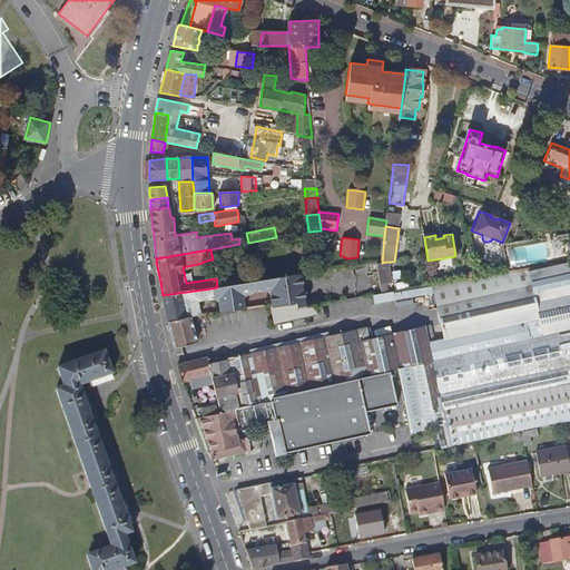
[(569,262),(529,271),(529,269),(433,287),(434,294),(445,341),(528,322),(531,340),(434,362),(426,327),(371,340),(370,332),(360,334),(359,330),(210,365),(213,375),(219,404),(222,412),(236,409),(259,403),(272,400),(274,400),(274,395),(360,377),(391,370),(399,369),(412,433),(436,426),(441,449),(475,441),(475,439),(561,422),(561,423),(569,421),(569,262)]
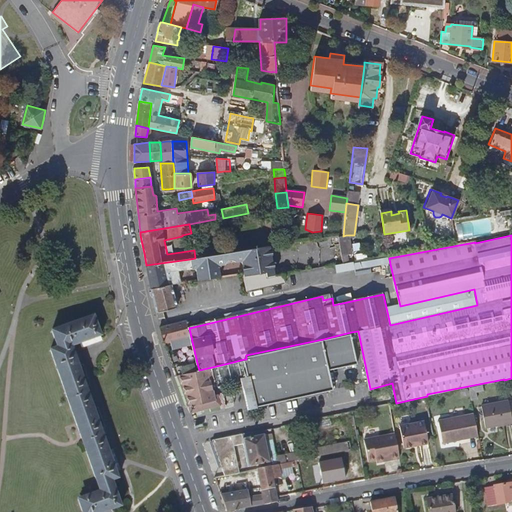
[(346,235),(343,236),(339,237),(342,257),(348,256),(350,255),(346,235)]
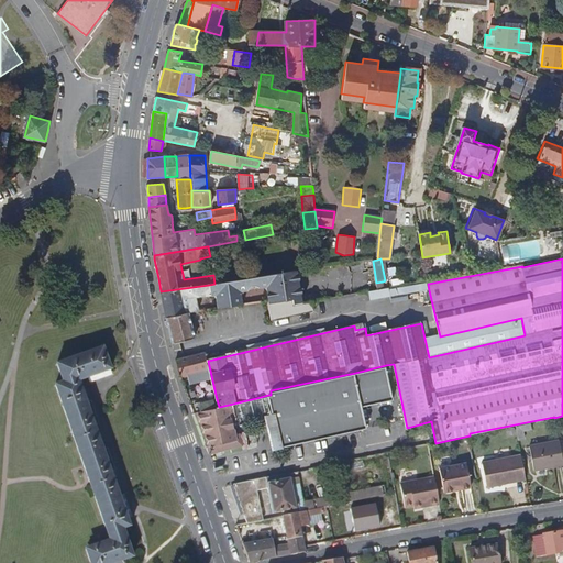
[(242,295),(244,291),(247,290),(251,287),(256,286),(261,288),(265,288),(267,290),(269,301),(271,304),(294,299),(295,305),(304,304),(299,271),(263,276),(221,283),(214,284),(209,285),(210,295),(214,295),(217,296),(219,309),(244,305),(242,295)]
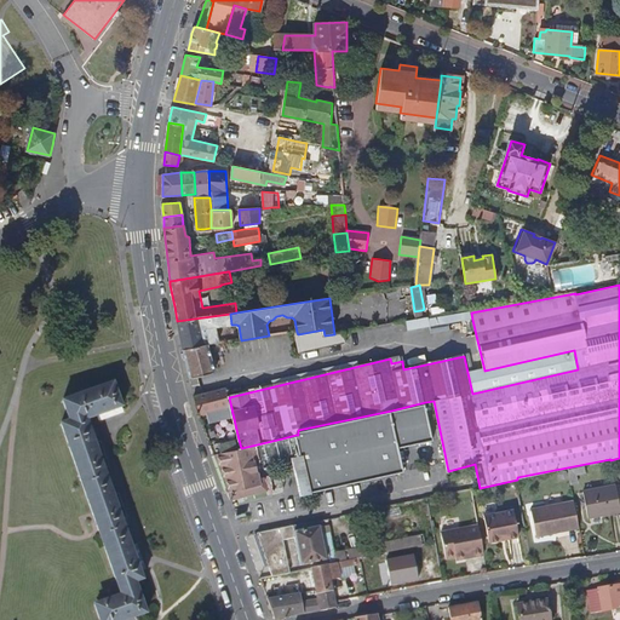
[(471,311),(428,320),(430,327),(472,320),(471,313),(471,311)]
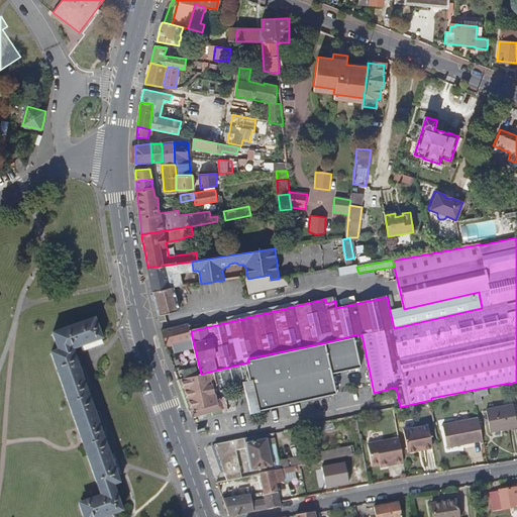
[(183,287),(181,273),(193,271),(192,262),(147,268),(149,279),(150,282),(152,291),(173,288),(174,288),(183,287)]
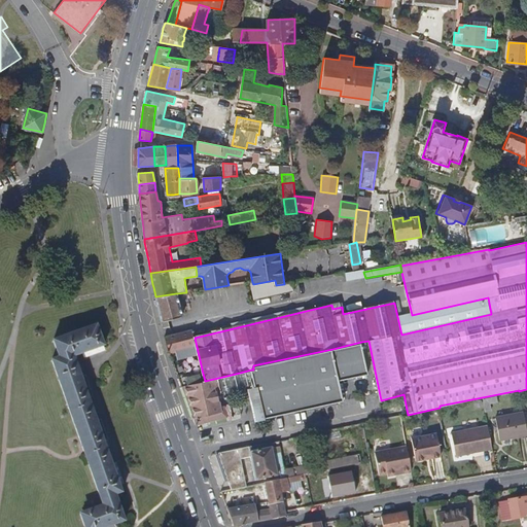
[(363,272),(363,270),(359,271),(353,272),(345,273),(347,281),(365,278),(363,272)]
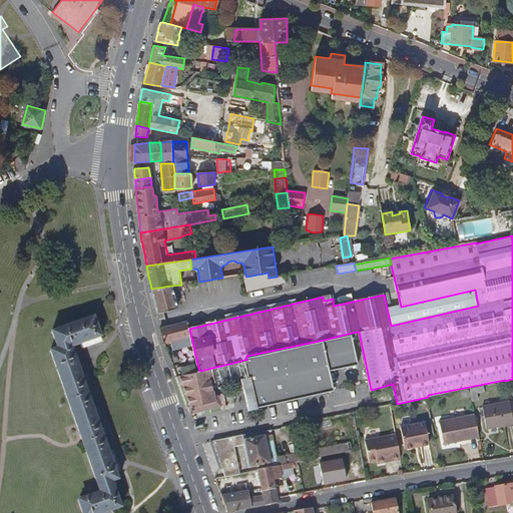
[(247,294),(285,284),(284,275),(277,277),(269,278),(268,273),(246,277),(244,278),(247,294)]
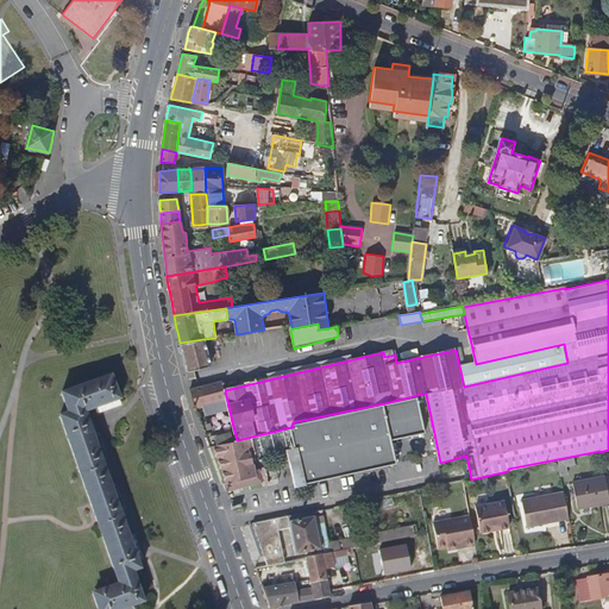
[(211,366),(205,339),(203,339),(180,343),(184,362),(187,370),(211,366)]
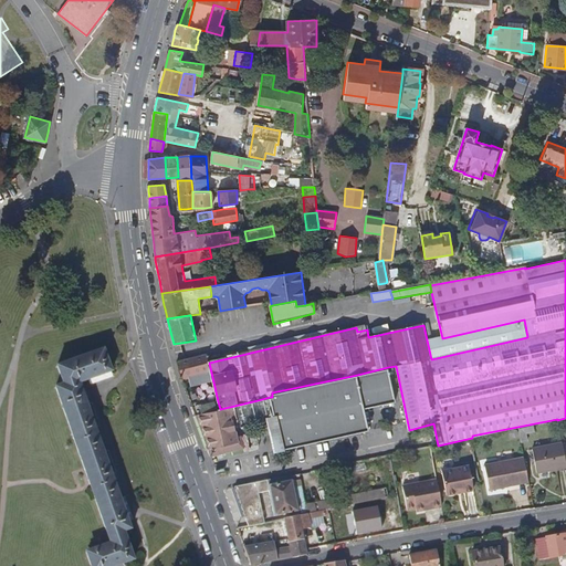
[(87,412),(77,384),(95,378),(111,373),(103,350),(58,367),(64,387),(56,390),(111,544),(86,553),(91,565),(116,565),(134,561),(128,544),(124,532),(129,530),(117,494),(102,452),(87,412)]
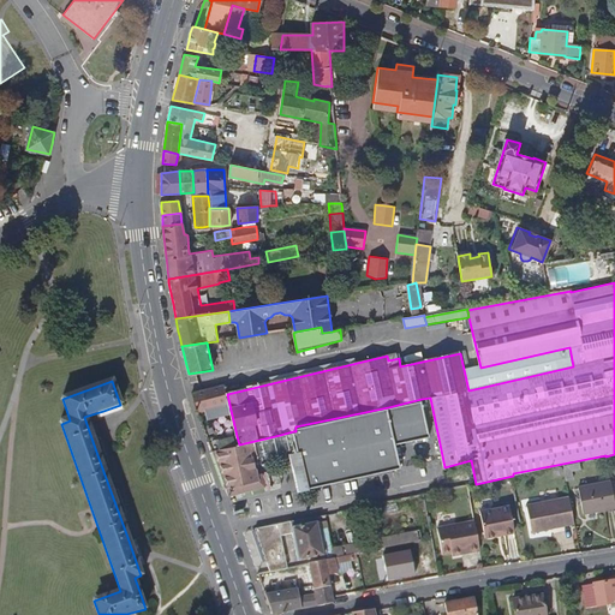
[(227,394),(226,386),(192,392),(198,410),(230,405),(227,394)]
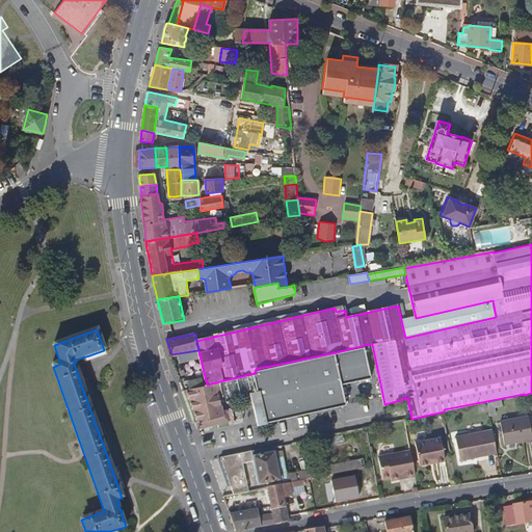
[(371,376),(365,345),(336,352),(343,382),(371,376)]
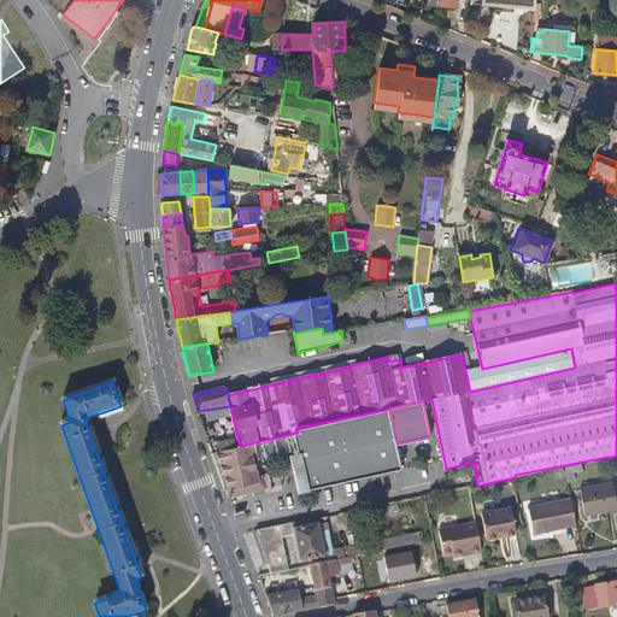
[(398,444),(389,409),(297,428),(297,433),(310,488),(403,468),(398,444)]
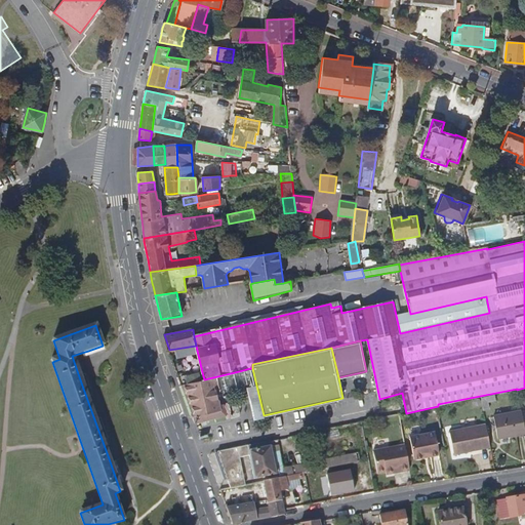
[(253,382),(250,368),(239,371),(242,385),(253,382)]
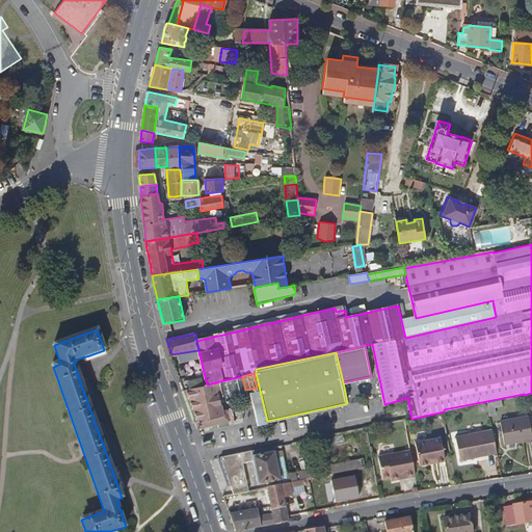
[(267,421),(256,373),(254,373),(257,388),(264,422),(267,421)]
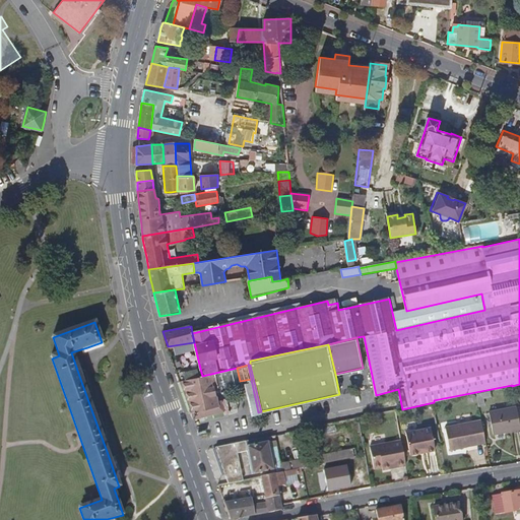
[(240,381),(237,368),(215,373),(218,386),(240,381)]
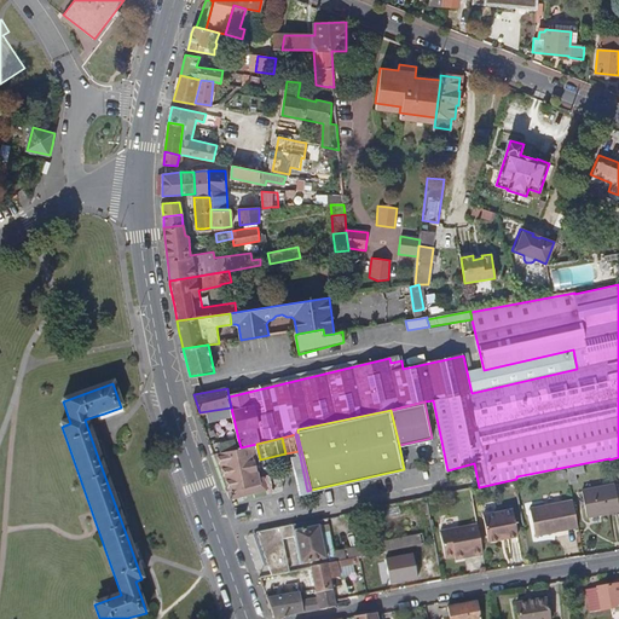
[(241,447),(238,439),(212,445),(214,453),(241,447)]
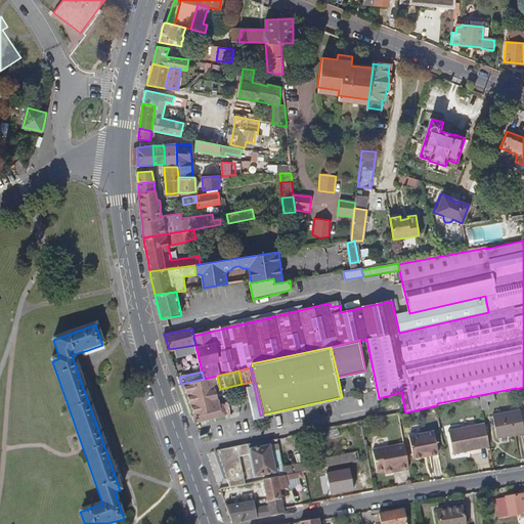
[(219,403),(217,391),(220,390),(220,389),(217,376),(204,379),(181,384),(191,410),(195,420),(197,420),(198,421),(225,415),(223,403),(219,403)]
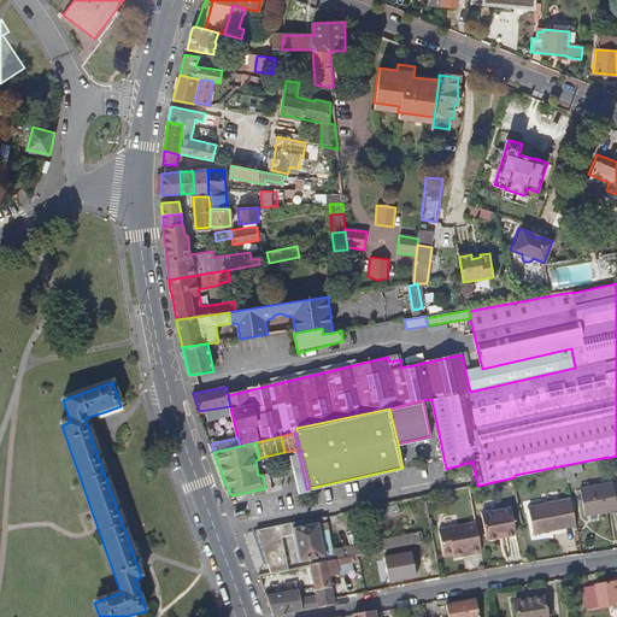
[(582,465),(566,469),(569,485),(576,483),(574,474),(583,472),(582,465)]
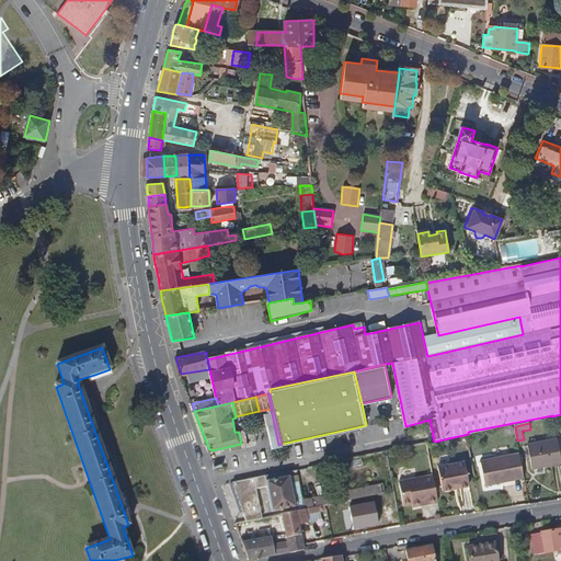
[(560,461),(556,438),(528,444),(531,467),(560,461)]
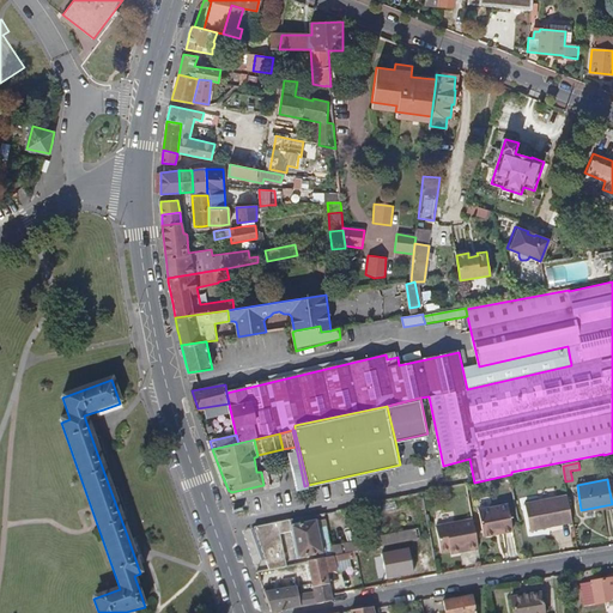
[(571,521),(568,495),(525,503),(529,528),(571,521)]
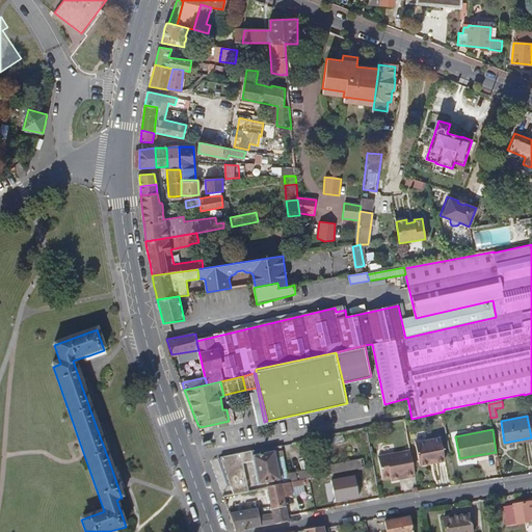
[(446,460),(442,436),(417,441),(421,464),(431,462),(431,461),(437,460),(437,461),(446,460)]
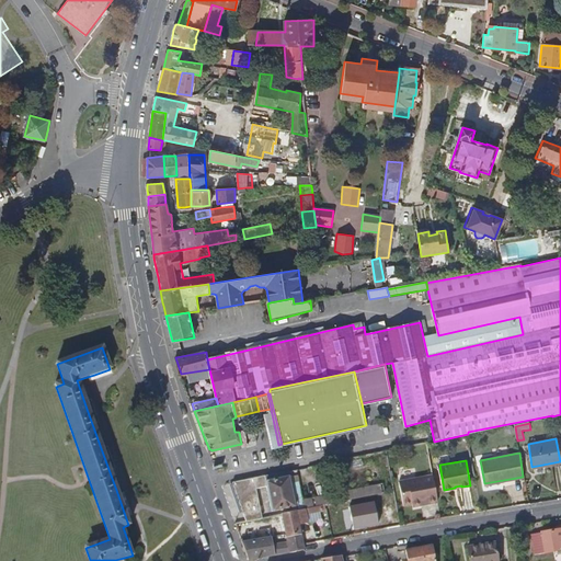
[(263,518),(256,488),(267,485),(273,512),(297,506),(290,477),(289,471),(233,483),(247,522),(263,518)]
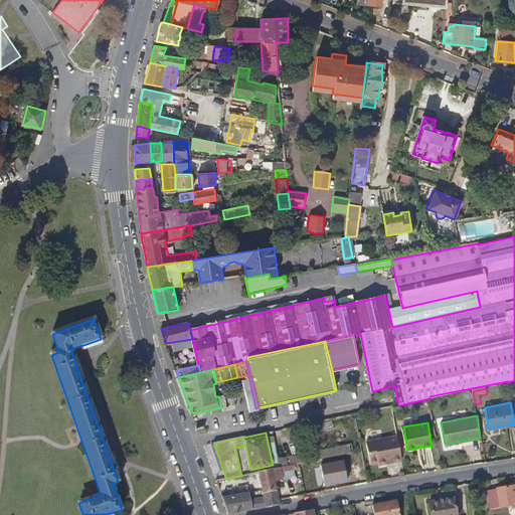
[(402,461),(398,436),(367,442),(371,464),(379,462),(379,465),(388,464),(387,461),(393,460),(393,462),(402,461)]
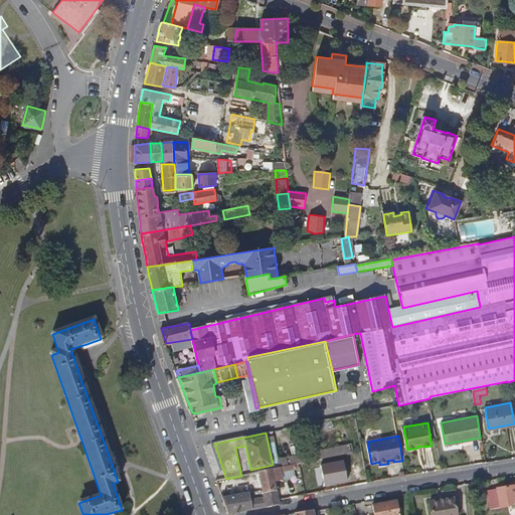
[(279,461),(274,437),(267,438),(273,465),(277,464),(280,464),(279,461)]
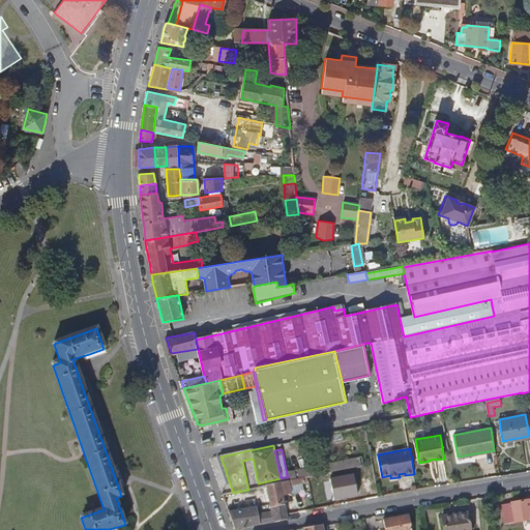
[(329,473),(362,467),(360,459),(287,474),(288,477),(285,477),(286,482),(304,478),(329,473)]
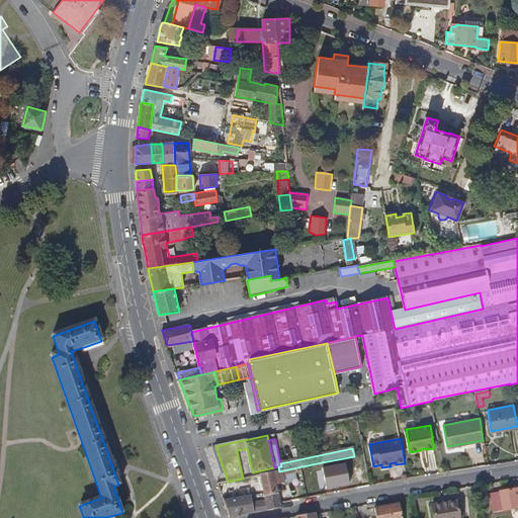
[(281,507),(281,503),(277,484),(296,481),(295,472),(298,471),(297,467),(279,471),(266,473),(261,475),(266,502),(262,503),(262,501),(253,502),(251,496),(225,501),(230,517),(260,512),(281,507)]
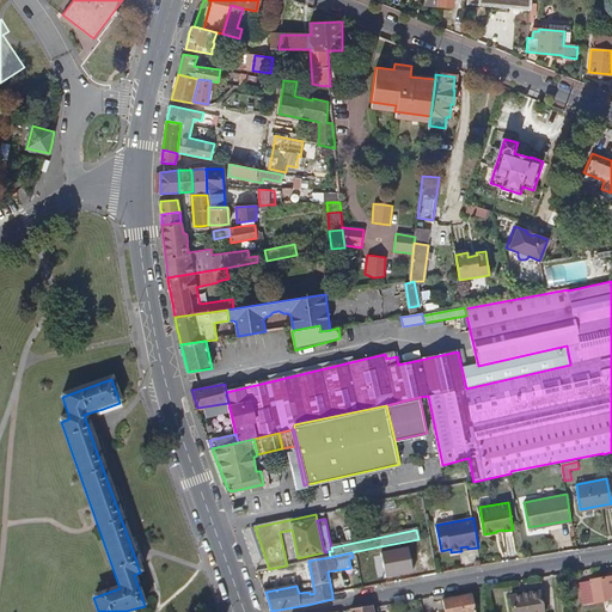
[(423,569),(411,571),(414,579),(424,576),(423,569)]
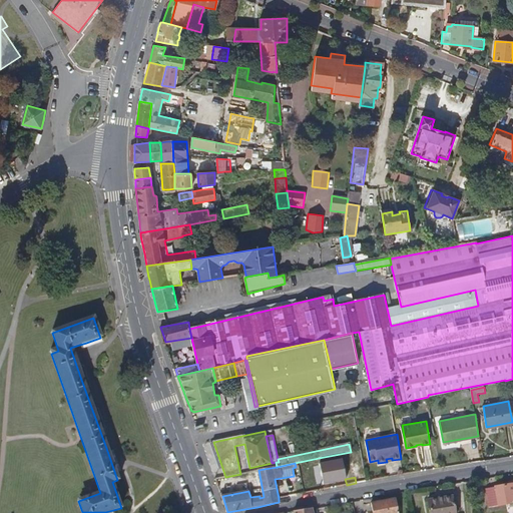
[(512,502),(512,483),(486,488),(490,507),(512,502)]
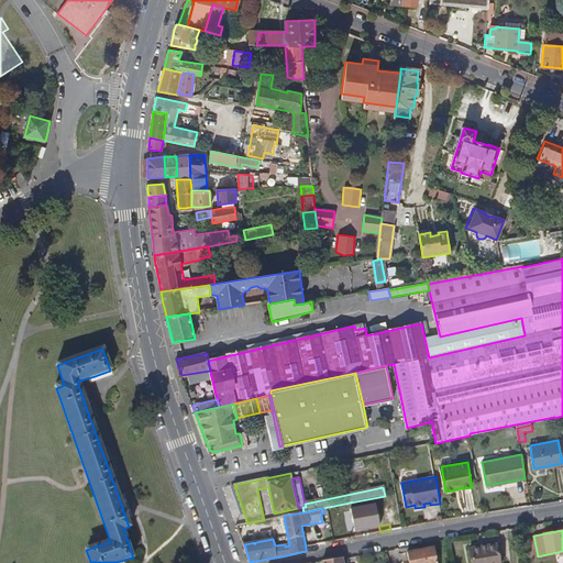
[(500,562),(497,544),(470,549),(472,562),(500,562)]
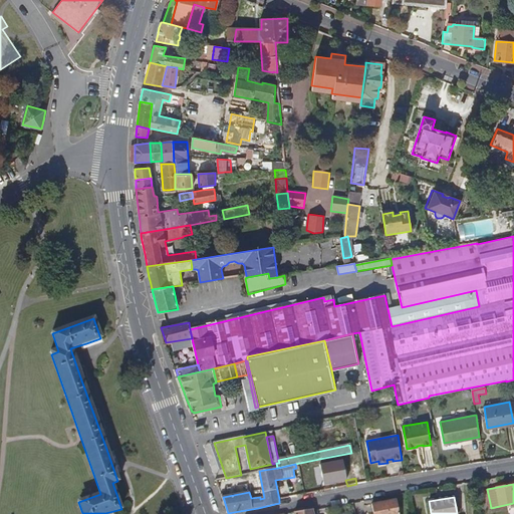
[(399,513),(397,499),(372,504),(373,513),(399,513)]
